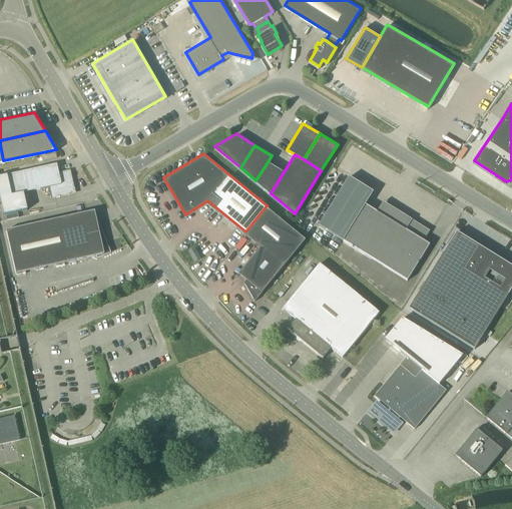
[(256,180),(271,193),(285,170),(269,160),(256,180)]
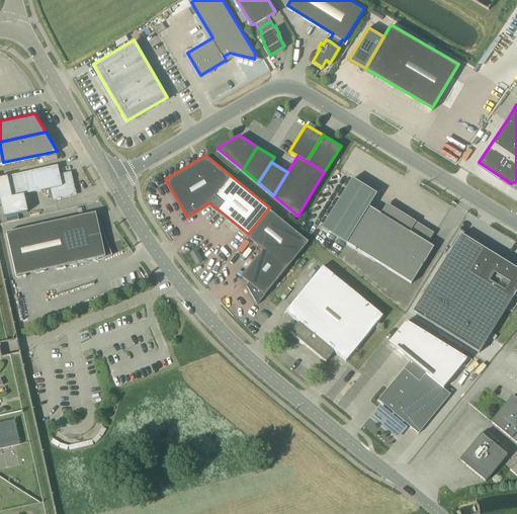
[(344,166),(355,172),(357,168),(346,162),(344,166)]
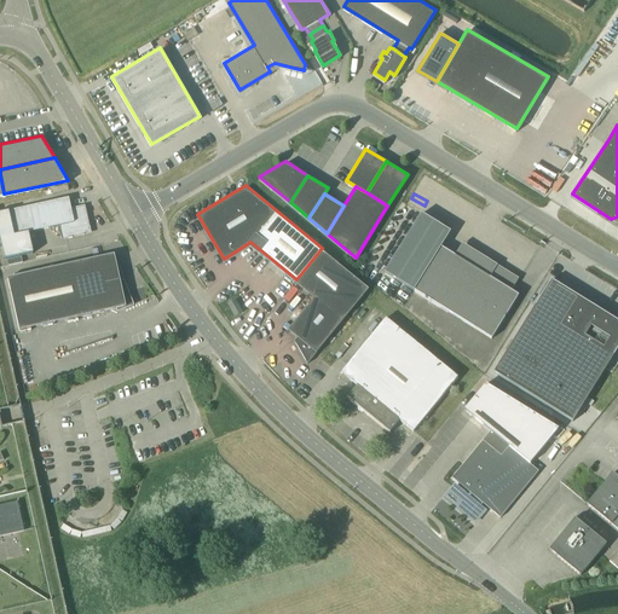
[(64,235),(84,231),(82,227),(86,224),(90,222),(85,202),(71,206),(69,195),(0,209),(0,229),(6,255),(34,249),(29,230),(62,222),(64,235)]
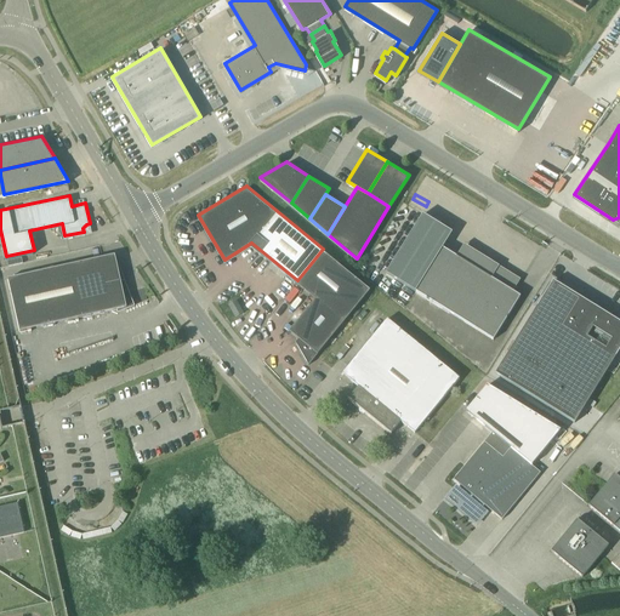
[(424,211),(386,271),(416,289),(494,336),(521,292),(513,289),(456,254),(443,245),(453,229),(424,211)]
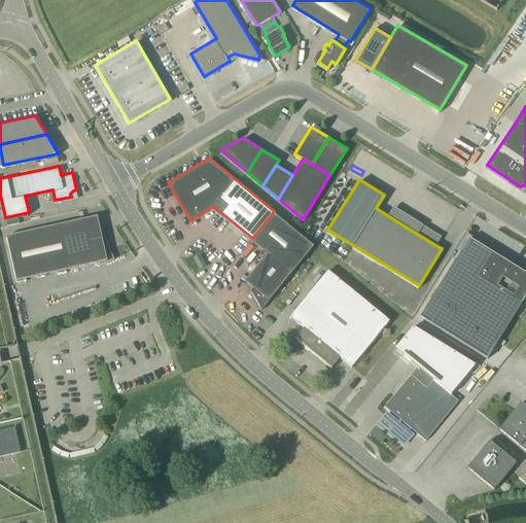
[(274,211),(252,238),(268,251),(245,278),(253,285),(251,288),(263,307),(313,243),(274,211)]
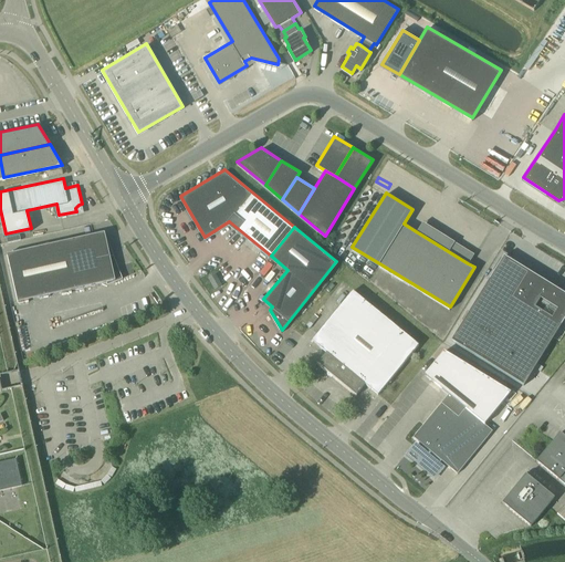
[(105,229),(56,240),(8,251),(18,300),(107,280),(107,282),(123,276),(114,252),(111,253),(105,229)]
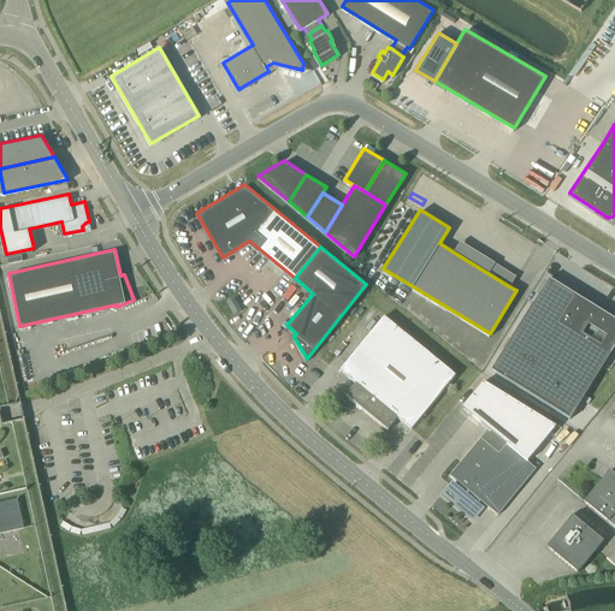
[(491,367),(525,387),(581,295),(549,274),(491,367)]
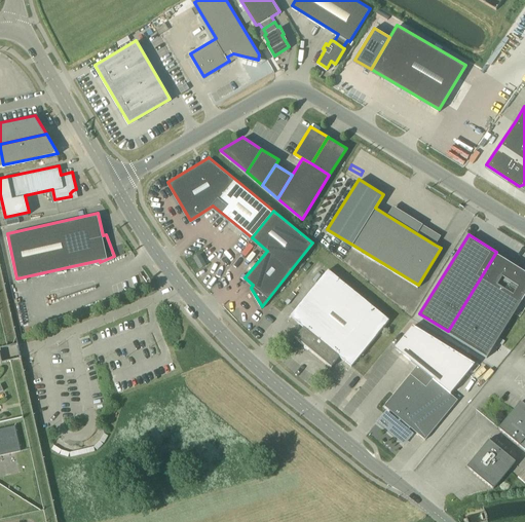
[(208,262),(201,252),(193,256),(200,267),(208,262)]
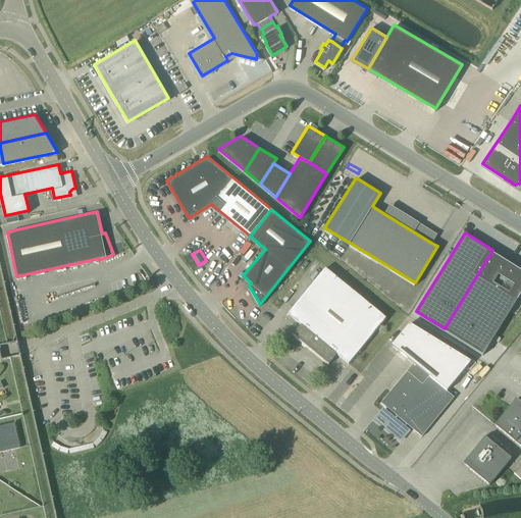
[(520,267),(492,250),(445,328),(483,353),(520,292),(520,267)]
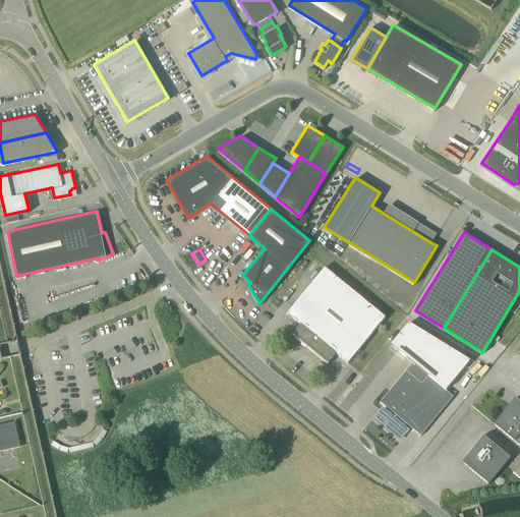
[(325,265),(287,310),(301,322),(293,331),(292,331),(329,361),(328,360),(336,350),(348,360),(386,314),(325,265)]
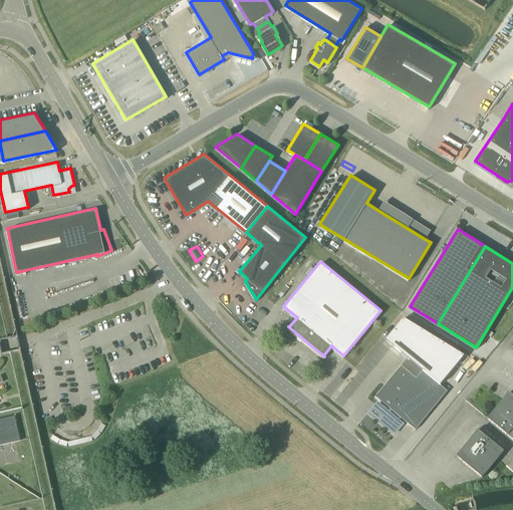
[(404,316),(386,337),(408,355),(423,367),(440,383),(464,353),(404,316)]
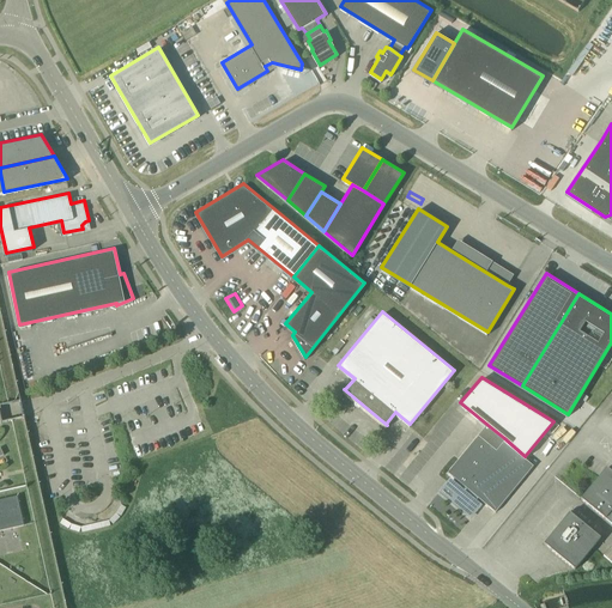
[(456,430),(462,424),(461,423),(468,415),(461,407),(447,419),(456,430)]
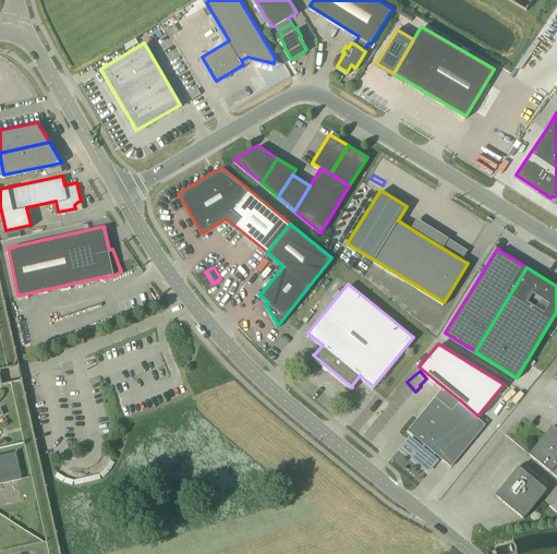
[(414,434),(408,442),(411,445),(409,447),(430,467),(437,458),(433,454),(435,450),(451,464),(486,422),(477,416),(459,399),(443,386),(436,395),(435,395),(408,428),(414,434)]
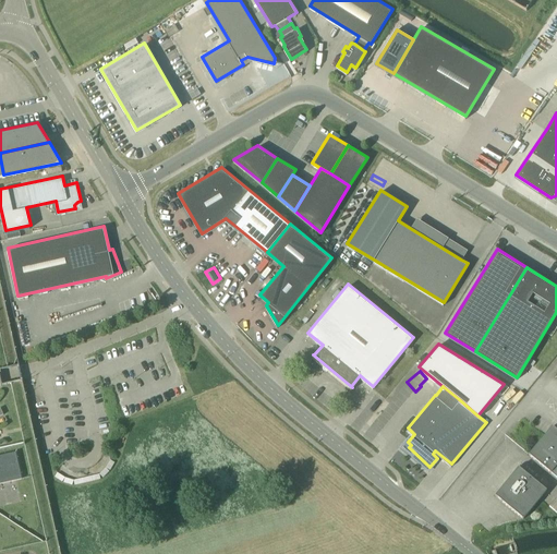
[(556,426),(553,423),(529,452),(556,474),(556,426)]
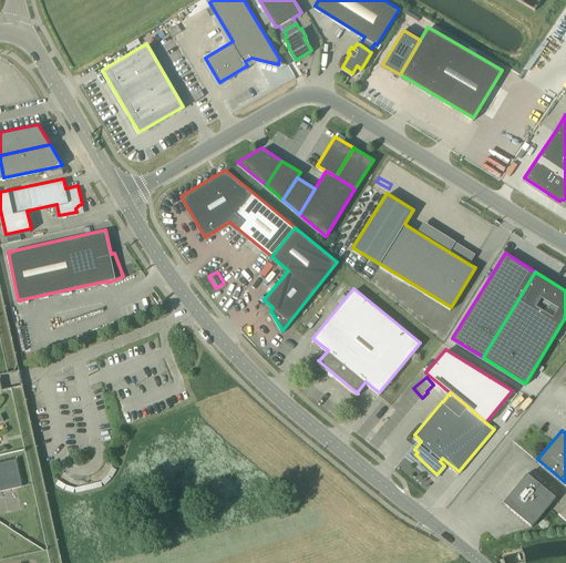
[(0,488),(23,483),(18,457),(0,460),(0,488)]
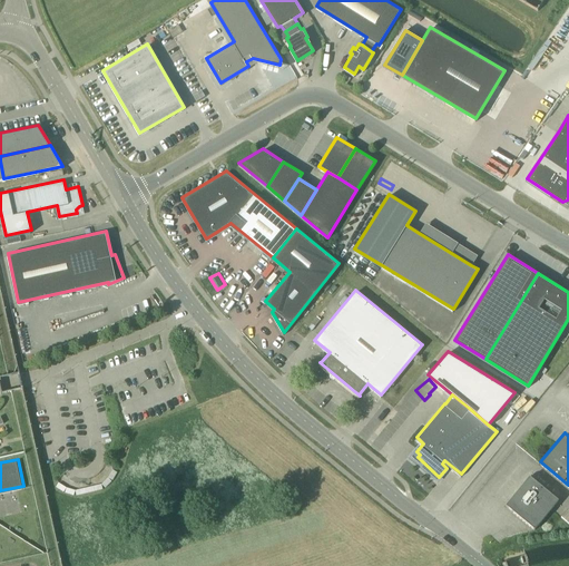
[(506,504),(518,513),(535,527),(559,498),(530,475),(506,504)]
